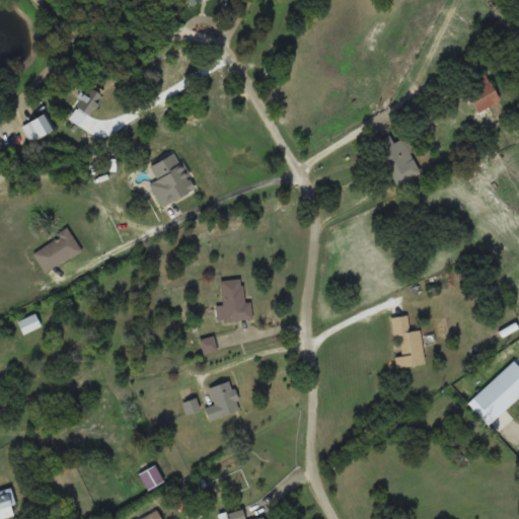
[(205,0),(188,0),(193,8),(205,0)]
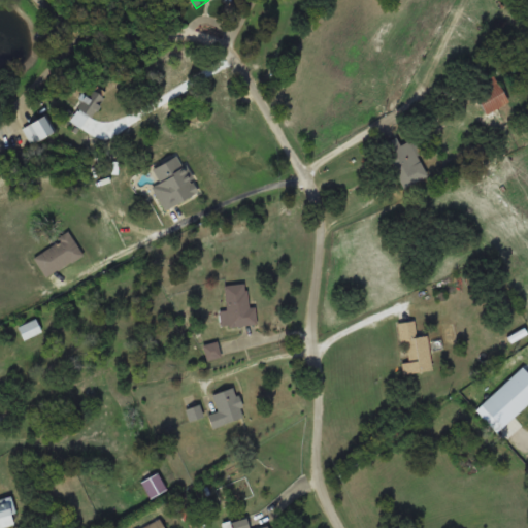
[(469,86),(485,114),(507,102),(492,73),(469,86)]
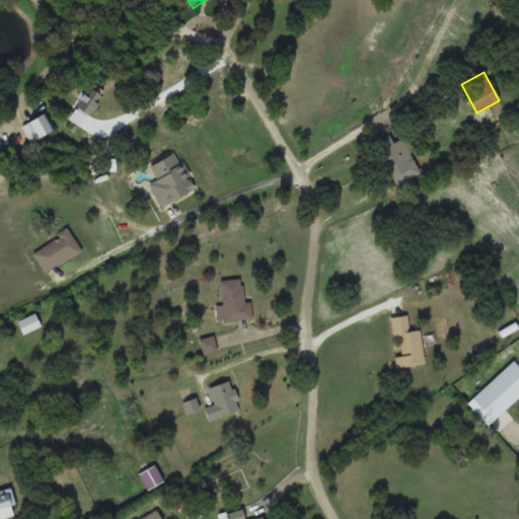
[(106,92),(93,84),(70,119),(83,127),(106,92)]
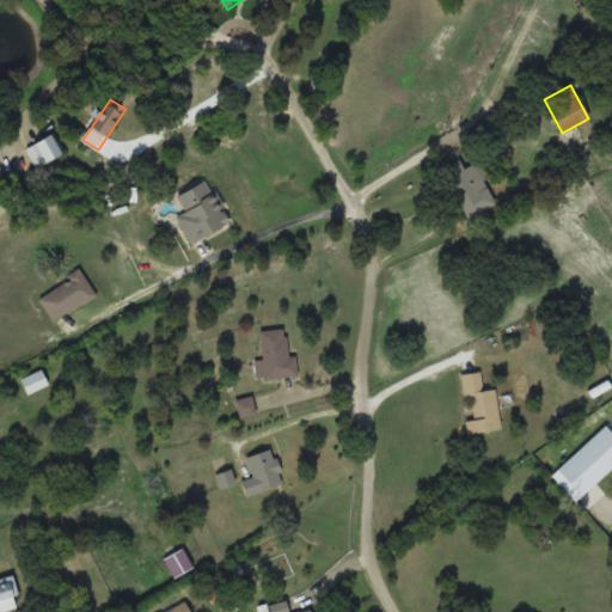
[(68,151),(56,129),(26,146),(38,167),(68,151)]
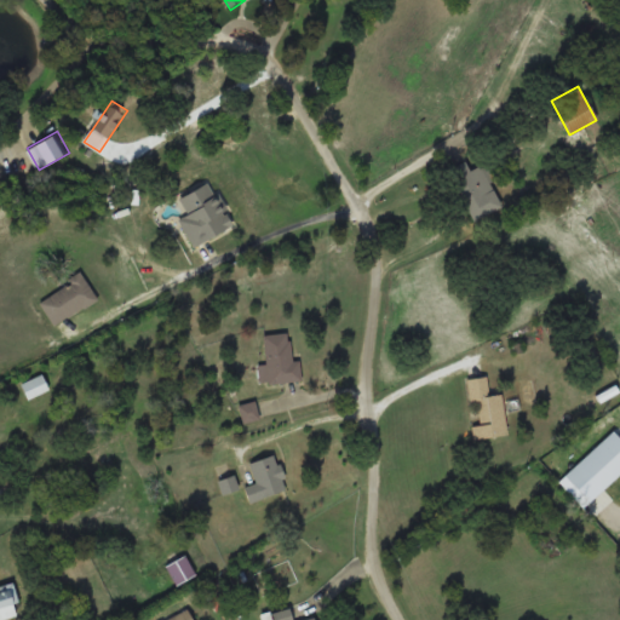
[(472,220),(501,208),(484,164),(469,170),(465,161),(451,167),(472,220)]
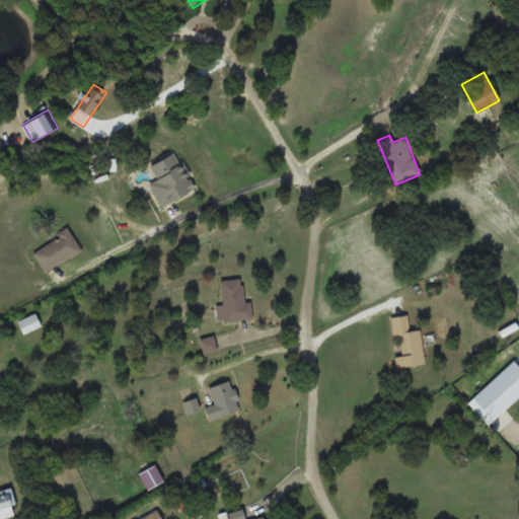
[(184,196),(167,156),(144,167),(161,206),(184,196)]
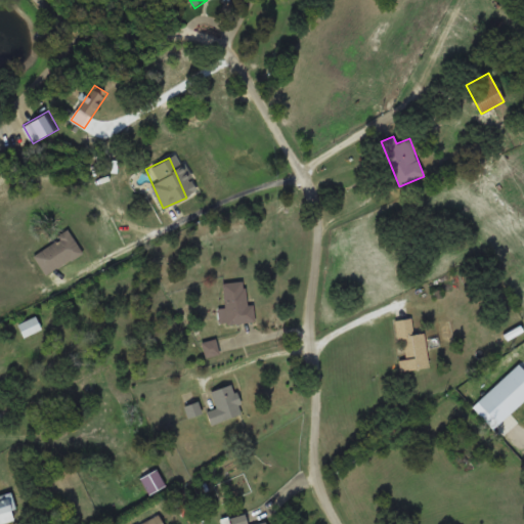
[(38,261),(56,275),(80,244),(61,229),(38,261)]
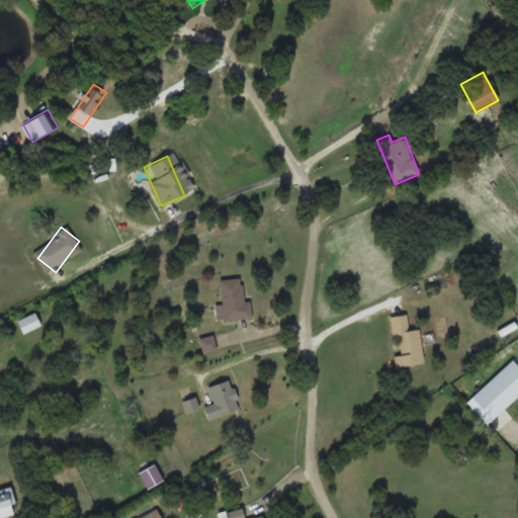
[(220,279),(222,320),(253,318),(252,300),(244,300),(243,277),(220,279)]
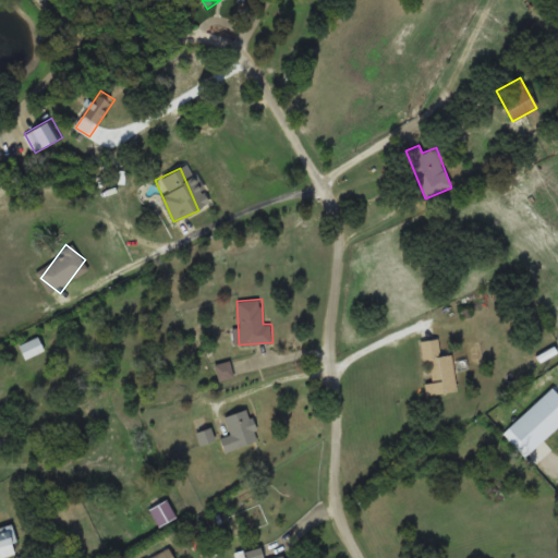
[(20,343),(24,359),(43,352),(38,338),(20,343)]
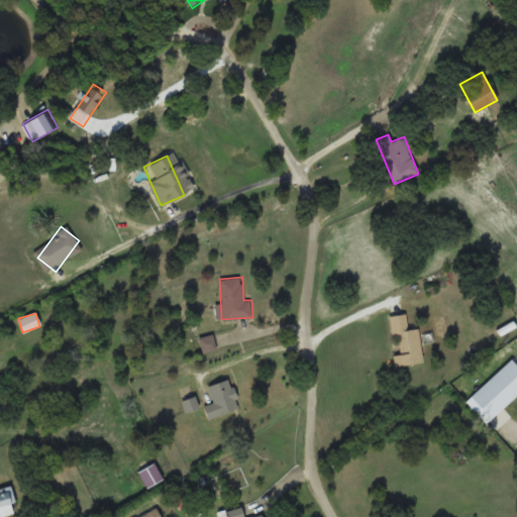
[(420,327),(408,328),(407,313),(392,315),(396,364),(423,362),(420,327)]
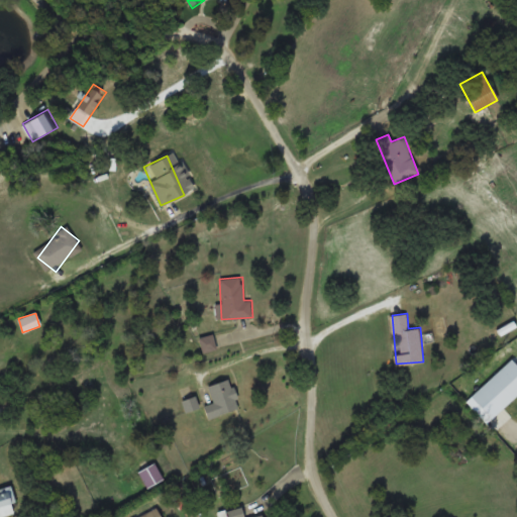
[(204,351),(217,347),(214,334),(200,338),(204,351)]
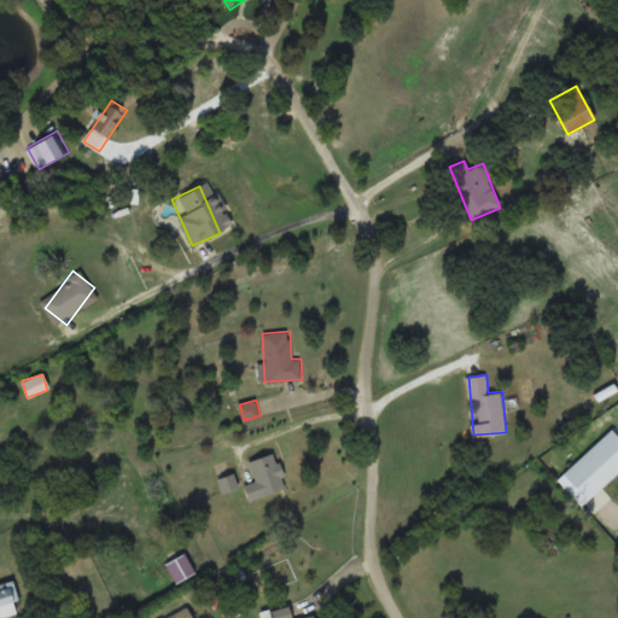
[(256,482),(245,484),(249,499),(286,490),(277,453),(251,459),(256,482)]
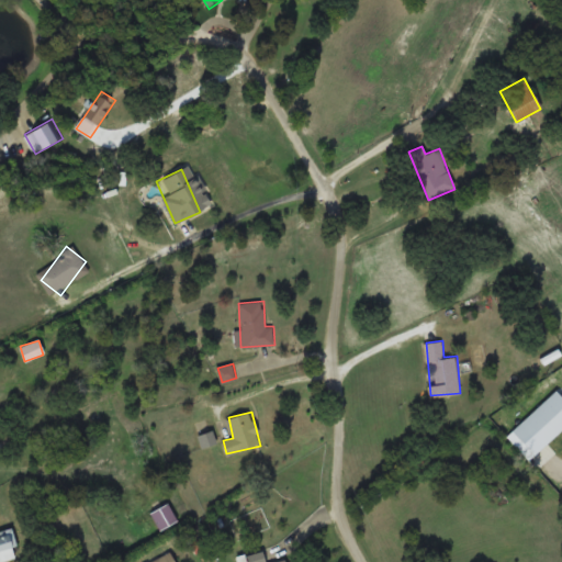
[(177,520),(167,502),(149,512),(159,530),(177,520)]
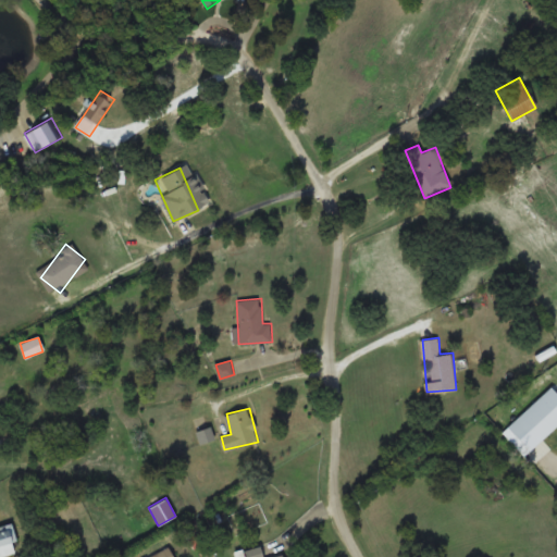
[(0,556),(15,552),(12,541),(16,540),(10,521),(0,523),(0,556)]
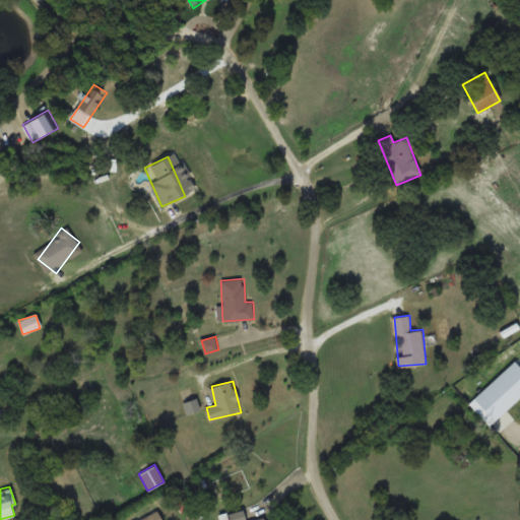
[(161,519),(158,510),(136,519),(161,519)]
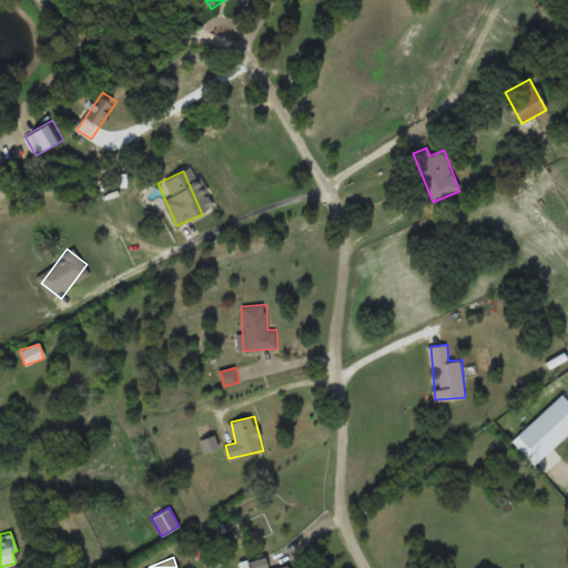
[(267,567),(265,557),(246,561),(247,567),(267,567)]
